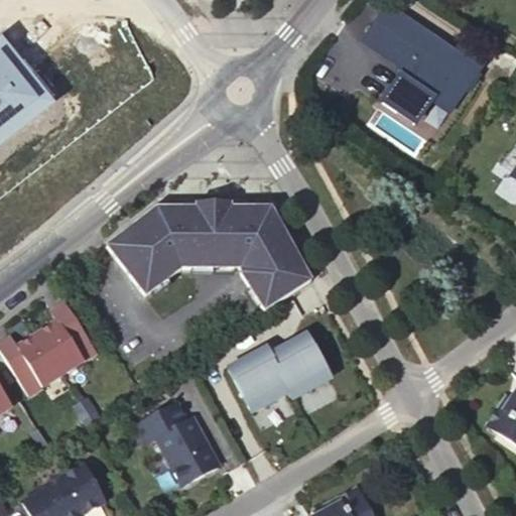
[(478,71),(387,6),(362,42),(402,71),(396,79),(446,115),(478,71)]
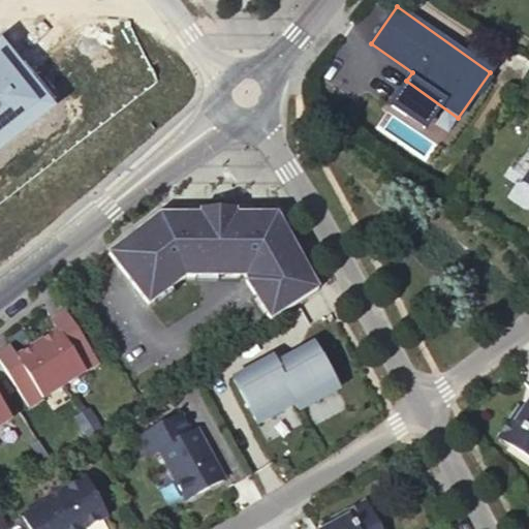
[(503,50),(528,67),(528,62),(506,47),(503,50)]
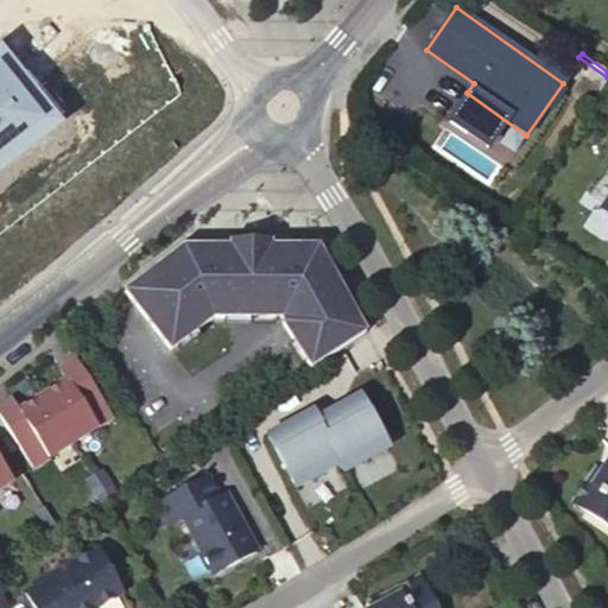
[(366,335),(333,272),(317,245),(270,245),(270,239),(229,239),(229,245),(183,244),(125,290),(172,349),(213,316),(279,316),(280,322),(311,369),(366,335)]
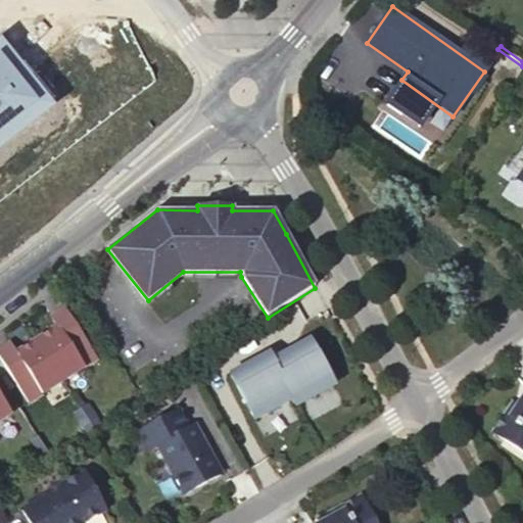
[(98,359),(66,308),(52,317),(57,326),(38,339),(63,380),(98,359)]
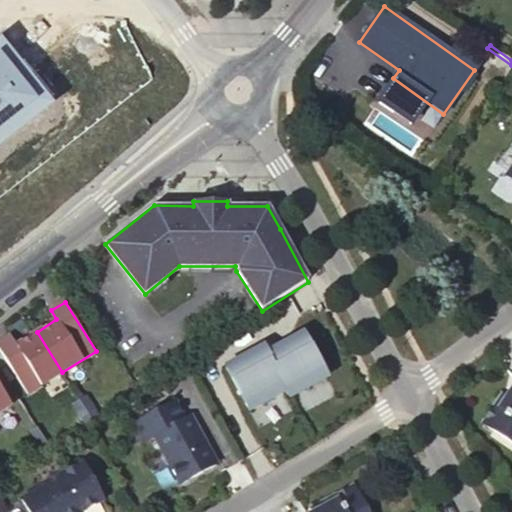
[(62,372),(37,332),(17,345),(11,336),(0,342),(0,349),(29,394),(62,372)]
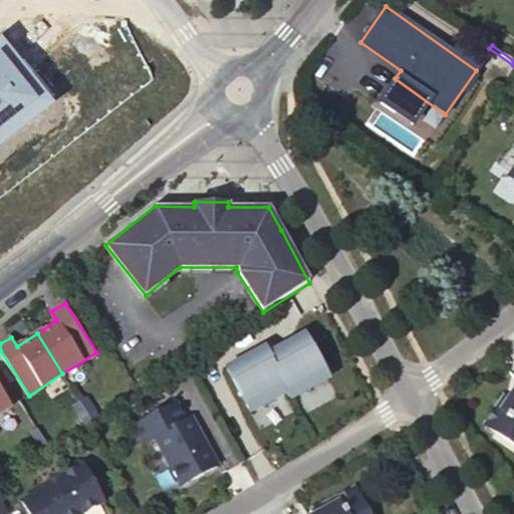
[(328,379),(304,336),(267,356),(287,394),(291,401),(328,379)]
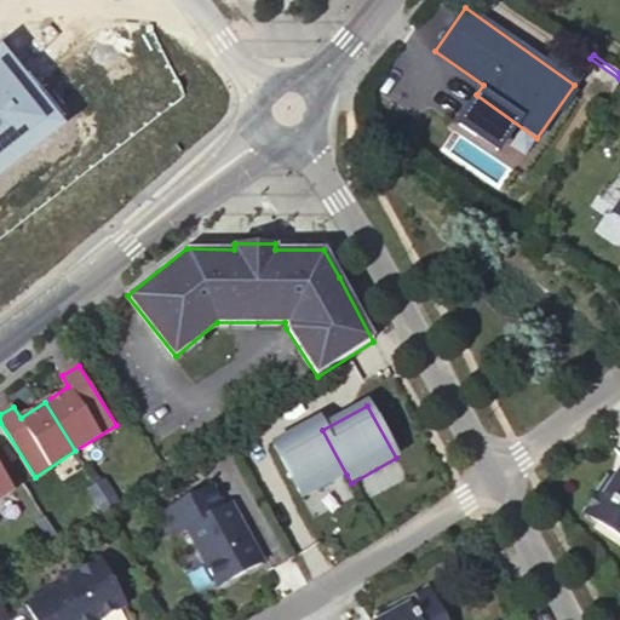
[(319,422),(273,446),(302,499),(346,475),(322,430),(319,422)]
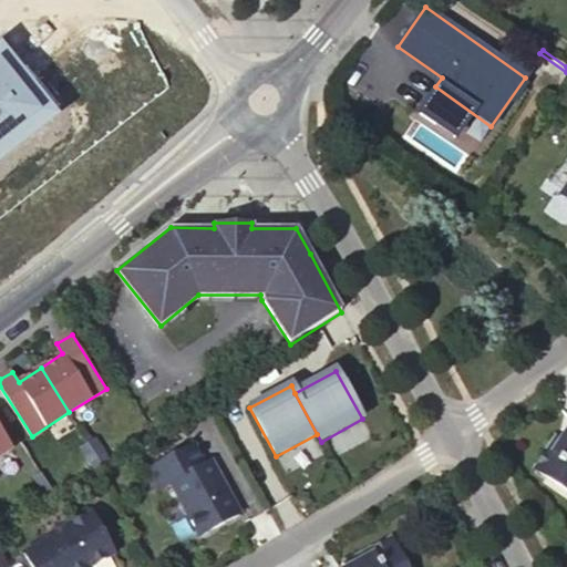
[(0,456),(12,449),(0,429),(0,456)]
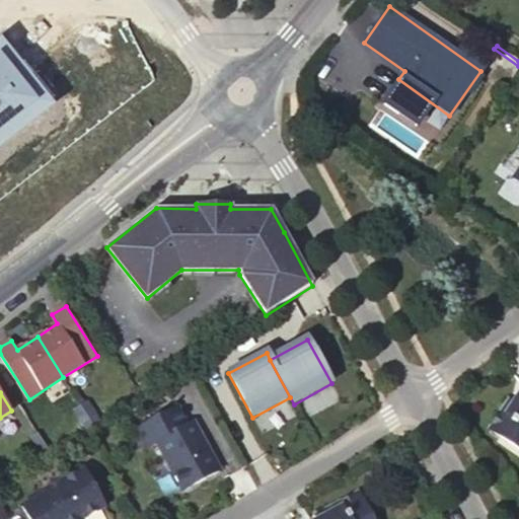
[(100,421),(87,400),(80,404),(93,426),(100,421)]
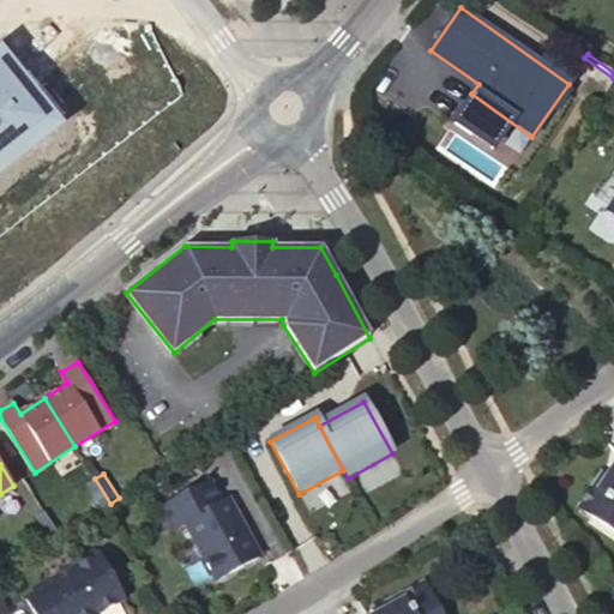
[(110,504),(95,479),(86,483),(103,509),(110,504)]
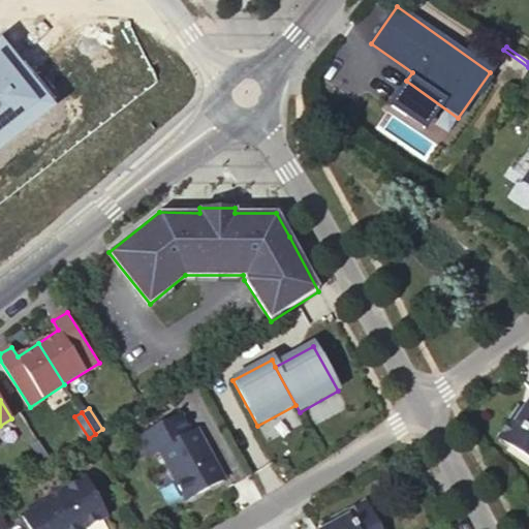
[(528,415),(525,412),(505,442),(528,458),(528,415)]
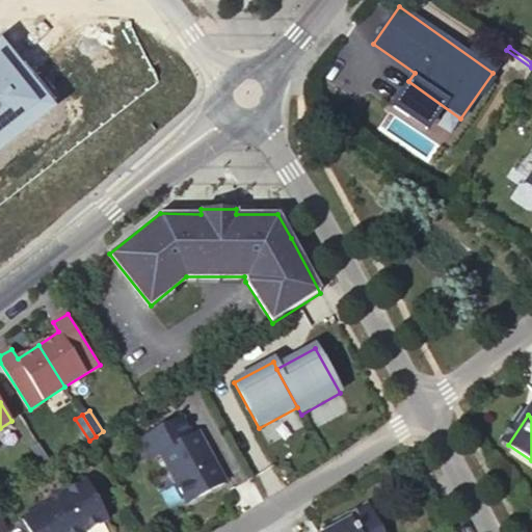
[(206,447),(197,431),(191,434),(182,417),(139,440),(150,459),(159,453),(186,503),(224,481),(213,459),(208,458),(203,449),(206,447)]
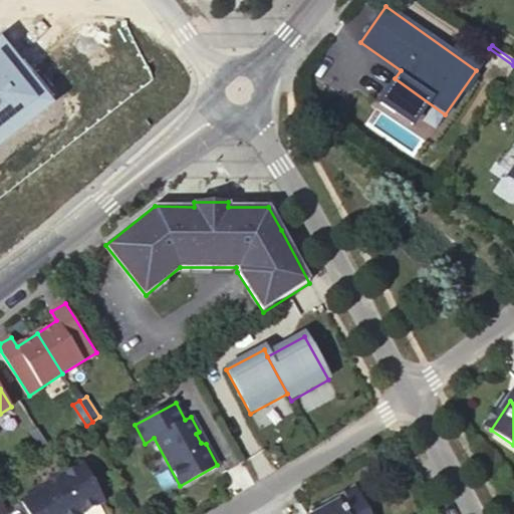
[(50,449),(36,428),(30,433),(43,453),(50,449)]
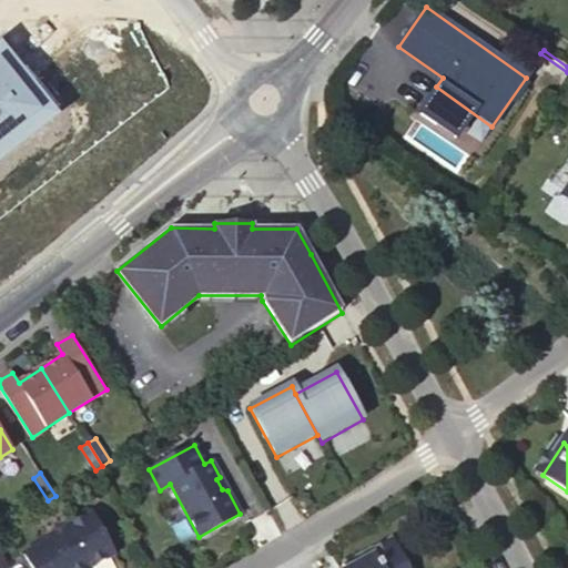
[(89,567),(112,556),(90,514),(47,537),(49,540),(22,554),(30,567),(89,567)]
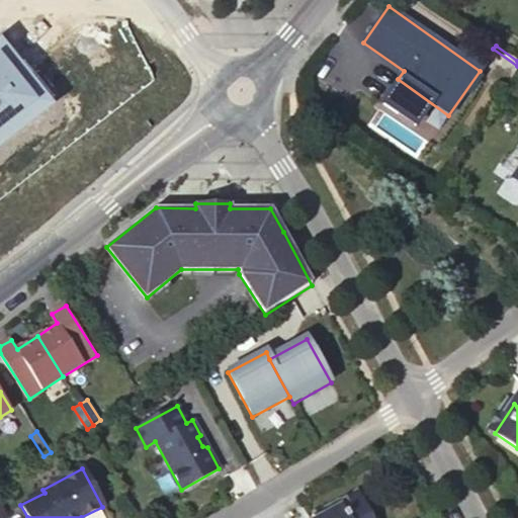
[(369,517),(357,495),(327,511),(330,517),(329,517),(369,517)]
